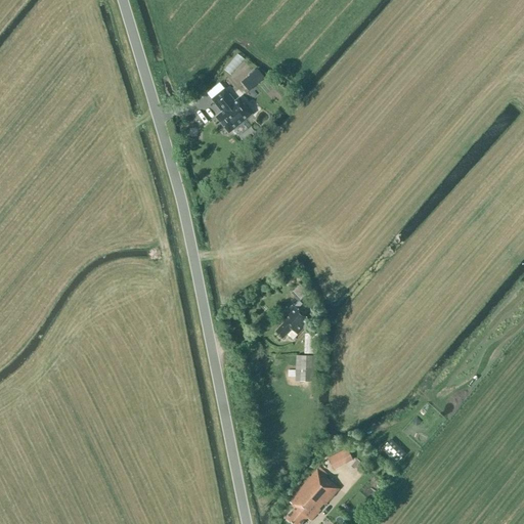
[(238,54),(224,71),(230,77),(245,60),(238,54)]
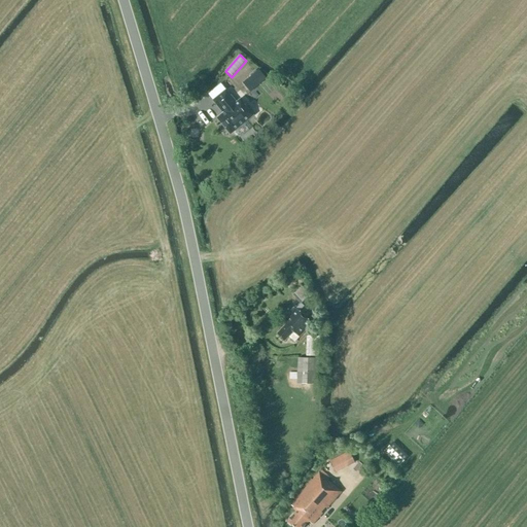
[(259,72),(243,89),(248,94),(265,77),(259,72)]
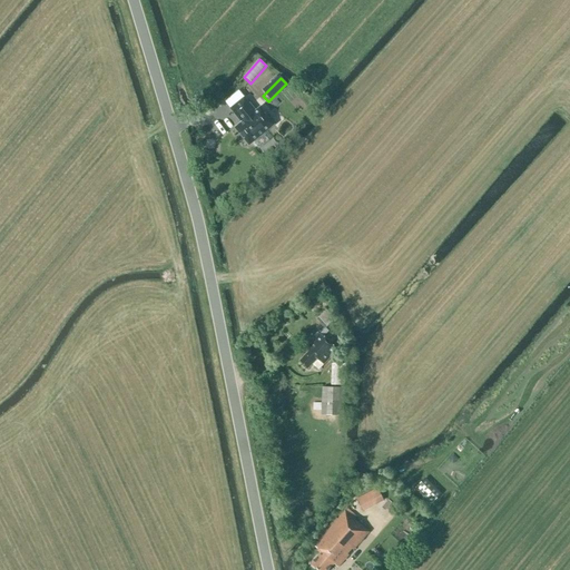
[(256,110),(245,97),(231,109),(242,123),(235,128),(249,147),(275,126),(261,107),(256,110)]
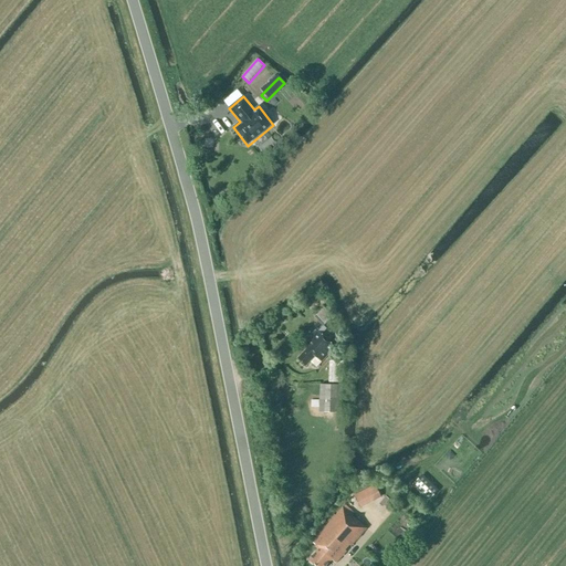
[(216,139),(205,138),(205,148),(215,149),(216,139)]
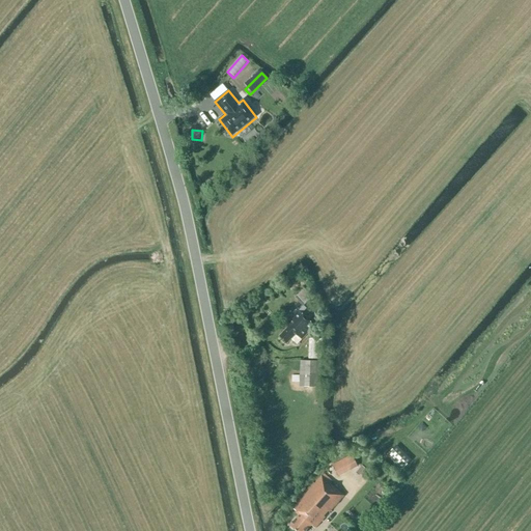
[(312,298),(304,288),(297,296),(305,304),(312,298)]
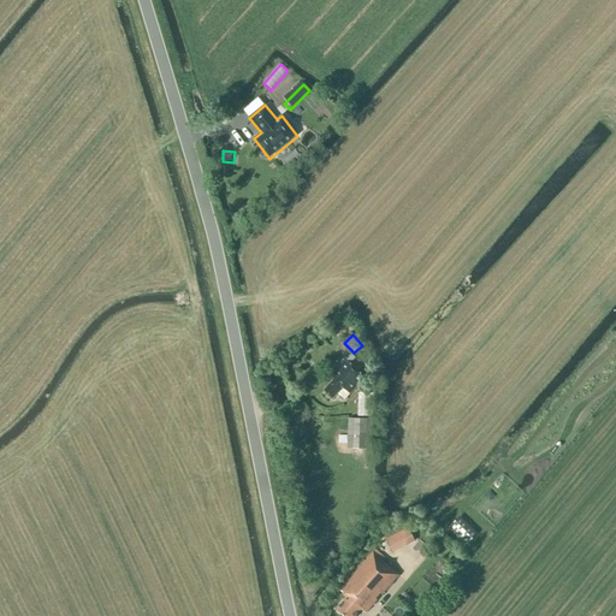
[(350,394),(365,378),(359,372),(363,366),(353,355),(331,377),(335,380),(324,391),(332,398),(343,388),(350,394)]
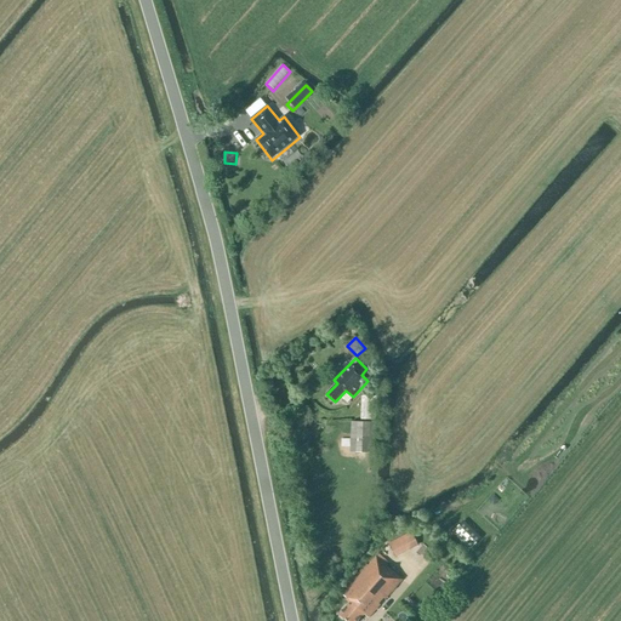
[(376,421),(377,397),(362,397),(362,420),(376,421)]
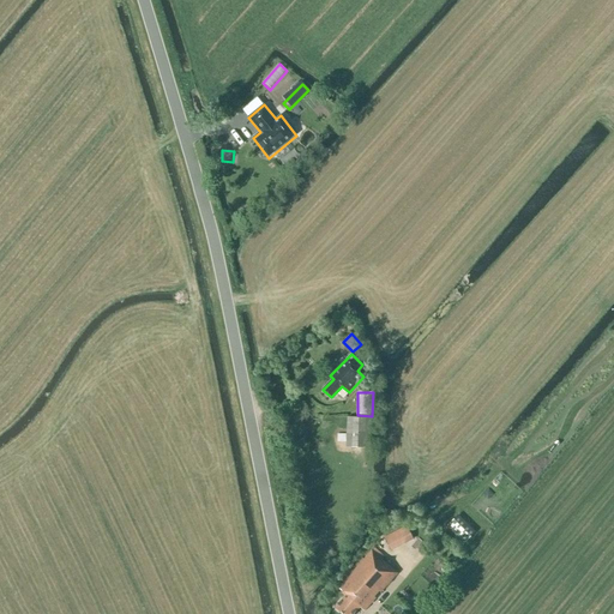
[(369,449),(371,419),(348,417),(347,447),(369,449)]
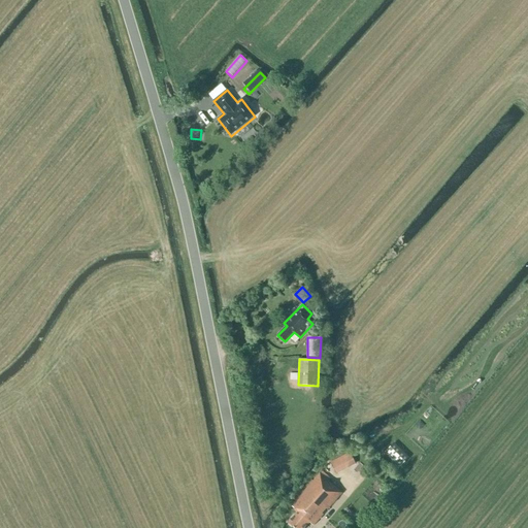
[(393,444),(385,453),(400,468),(408,459),(393,444)]
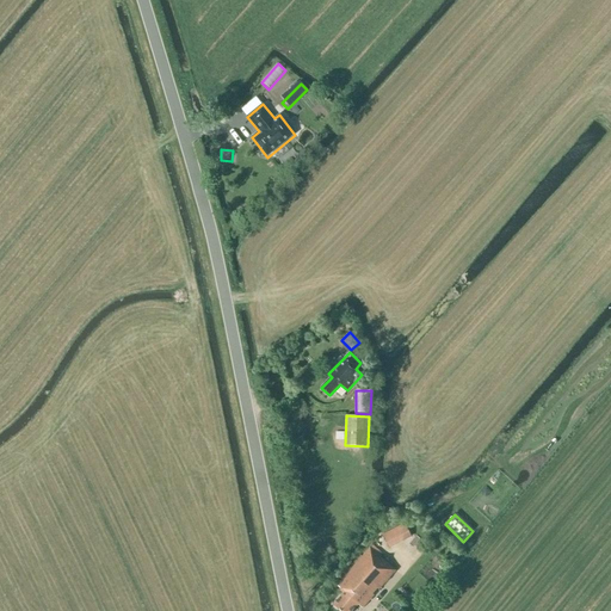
[(405,524),(382,535),(389,549),(412,538),(405,524)]
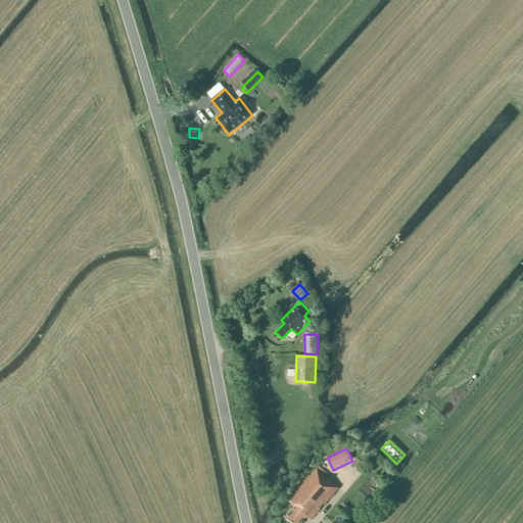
[(324,505),(338,488),(317,469),(288,502),(295,507),(285,518),(290,522),(301,522),(306,517),(311,521),(320,510),(319,509),(323,504),(324,505)]
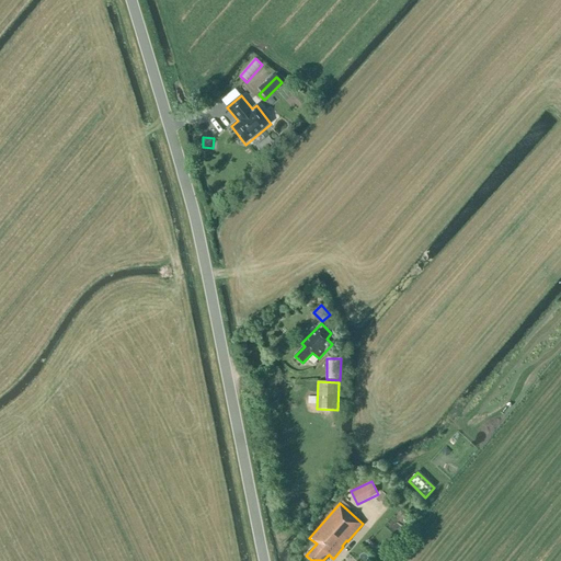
All buildings are outlined.
